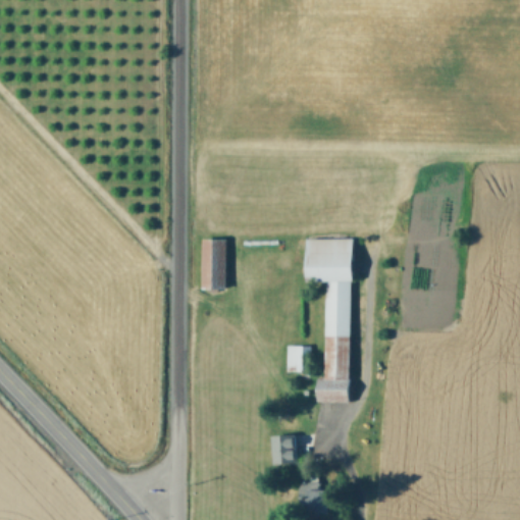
[(226,240),(204,239),(203,288),(226,288),(226,240)]
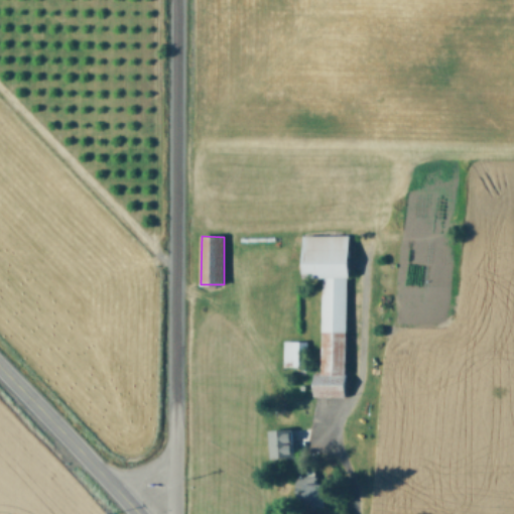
[(345,398),(346,277),(350,277),(351,237),(305,236),(305,278),(320,278),(320,374),(313,374),(313,397),(345,398)]
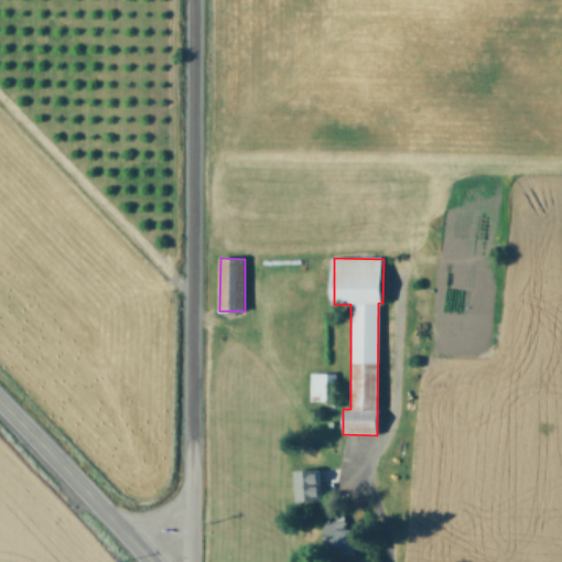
[(326,400),(327,375),(309,374),(309,400),(326,400)]
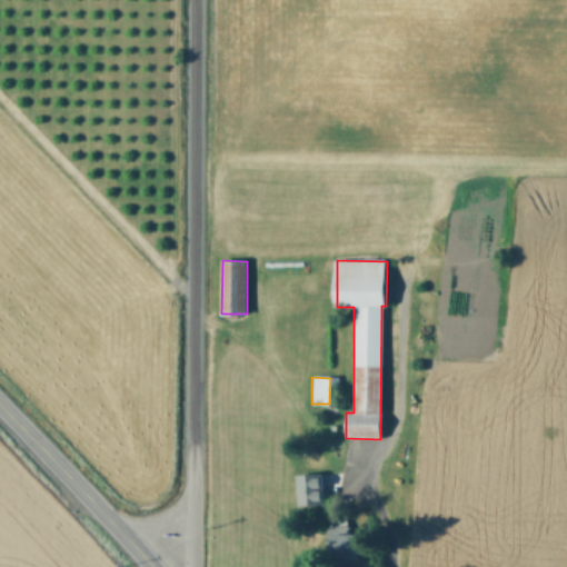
[(325,505),(324,474),(298,476),(299,506),(325,505)]
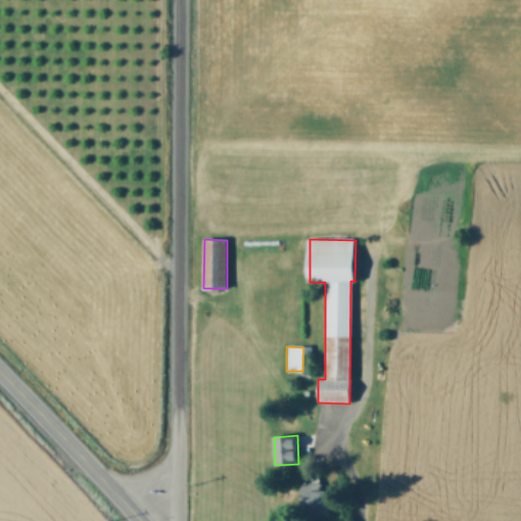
[(320,491),(320,483),(303,484),(304,501),(312,500),(313,515),(331,514),(330,490),(320,491)]
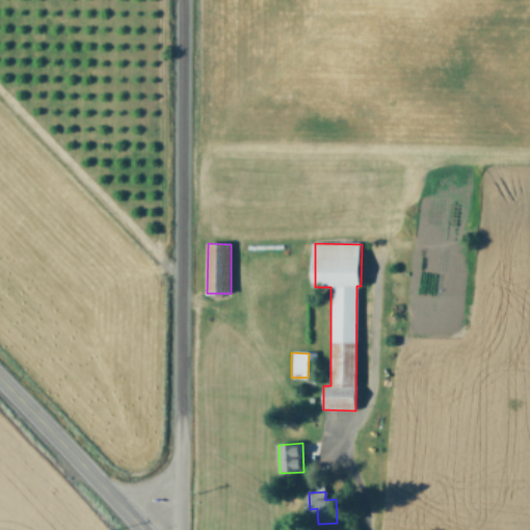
All buildings are outlined.
